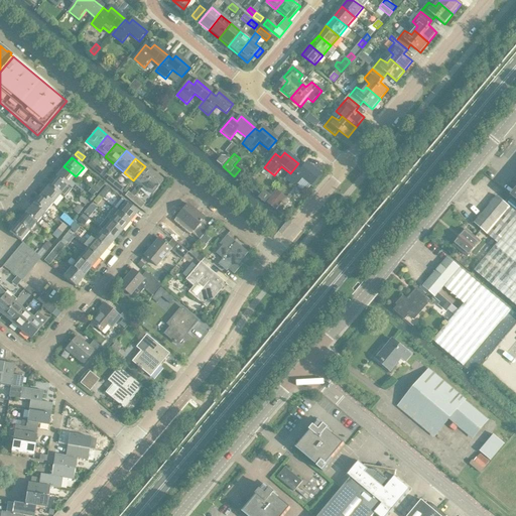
[(94,170),(97,166),(91,162),(88,165),(94,170)]
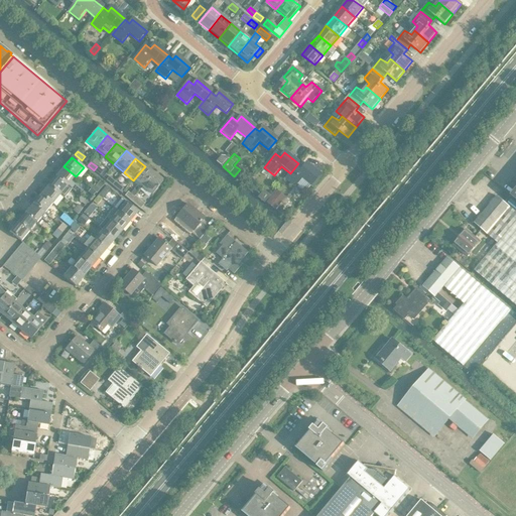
[(302,167),(298,163),(290,173),(285,179),(294,187),(296,185),(306,192),(310,187),(319,175),(305,164),(302,167)]
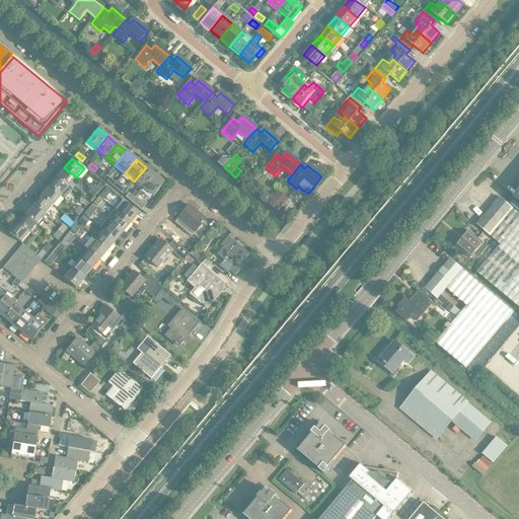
[(57,177),(69,188),(76,177),(64,167),(57,177)]
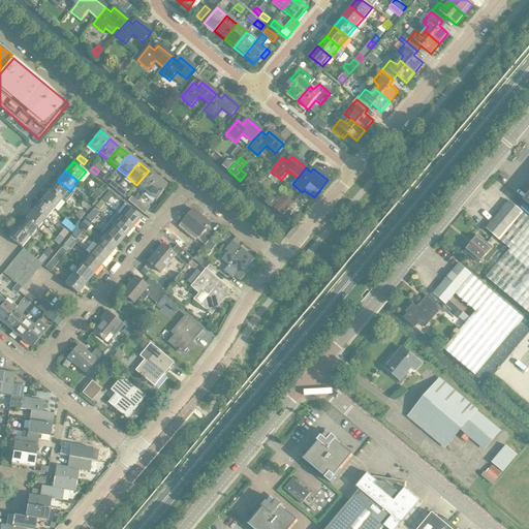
[(99,170),(96,175),(102,180),(105,176),(99,170)]
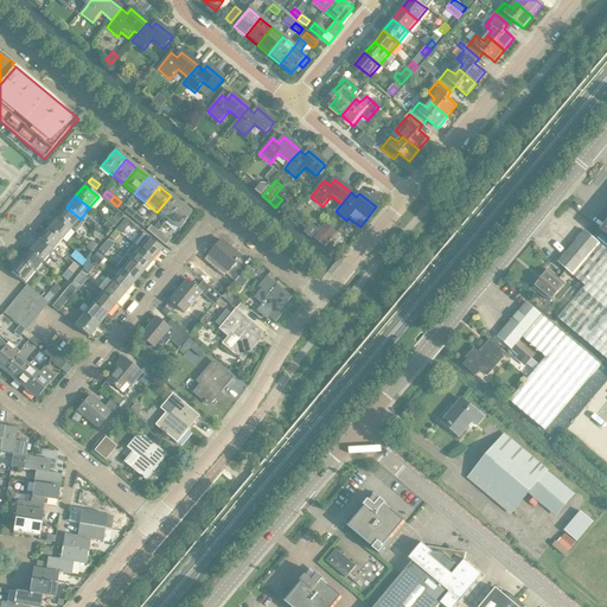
[(167,221),(181,204),(171,196),(157,212),(167,221)]
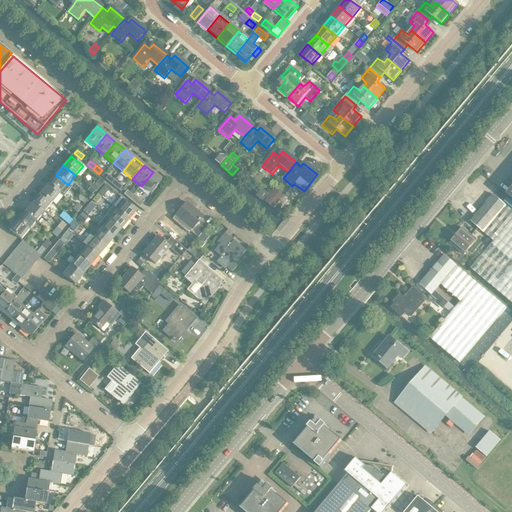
[(153,172),(141,186),(151,194),(162,180),(153,172)]
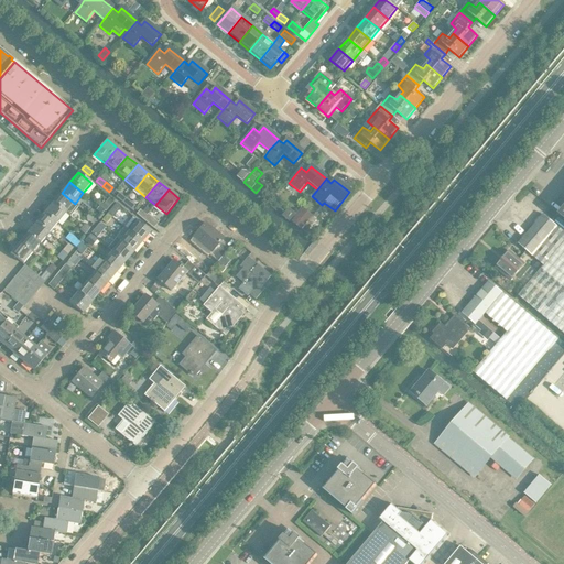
[(53,203),(66,214),(69,217),(78,206),(75,204),(62,193),(53,203)]
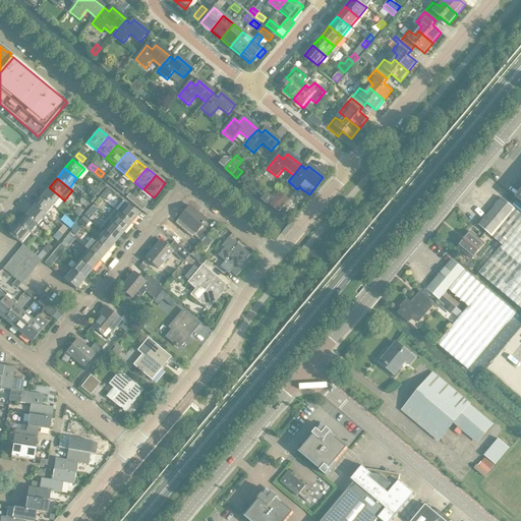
[(113,187),(116,184),(110,179),(107,182),(113,187)]
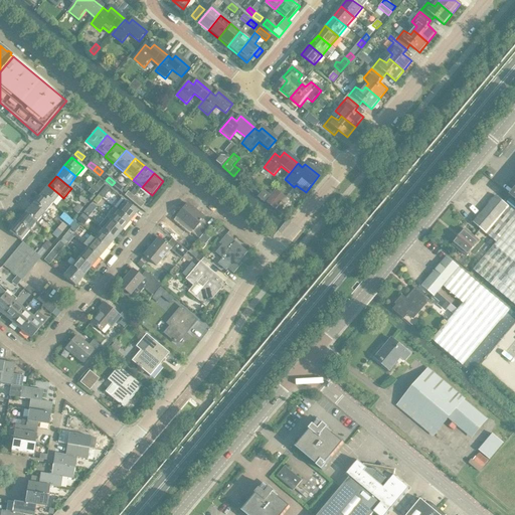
[(91,188),(96,192),(97,193),(104,184),(100,180),(95,185),(94,185),(91,188)]
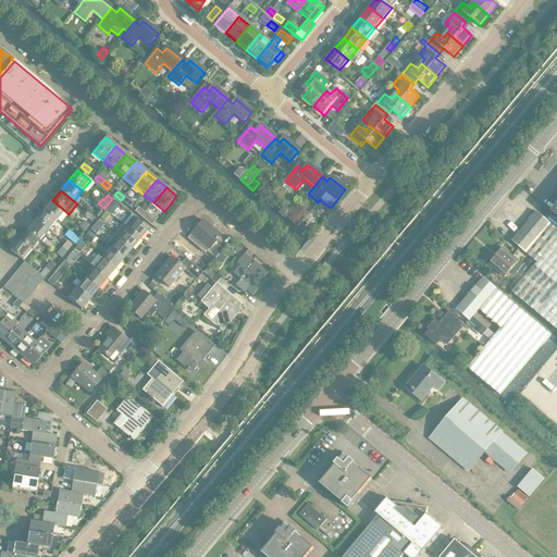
[(124,197),(121,200),(128,207),(132,202),(124,197)]
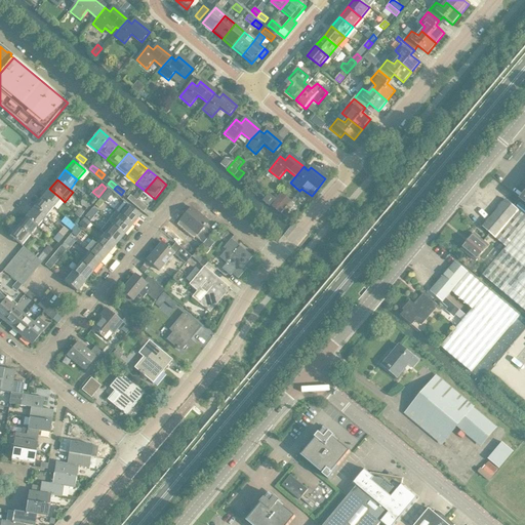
[(41,198),(53,208),(62,199),(49,189),(41,198)]
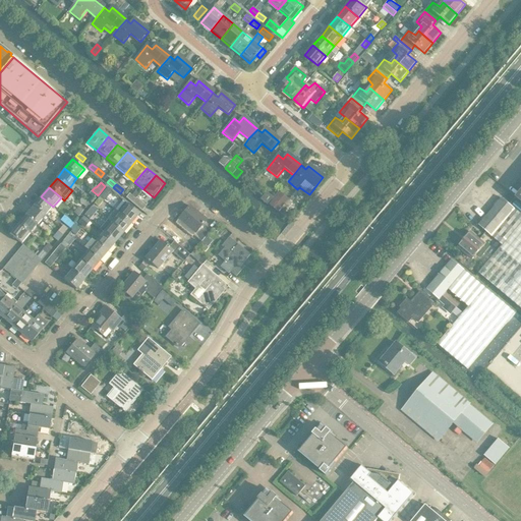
[(280,212),(290,197),(279,190),(270,204),(280,212)]
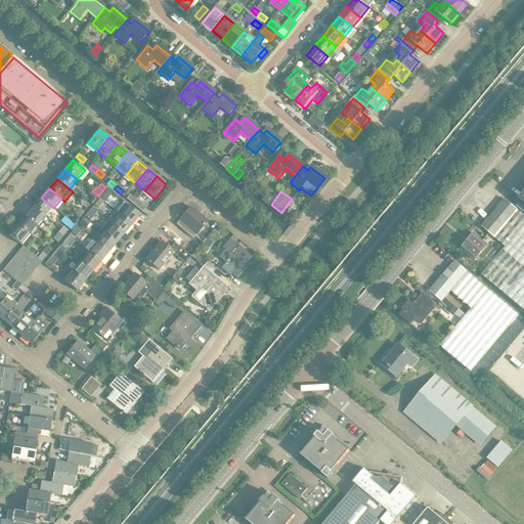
[(100,199),(103,202),(108,195),(104,192),(100,199)]
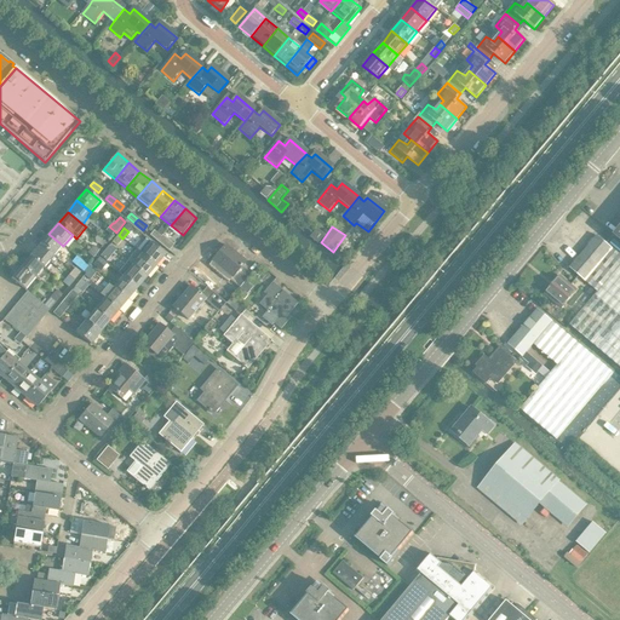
[(160,237),(153,231),(150,236),(158,242),(160,237)]
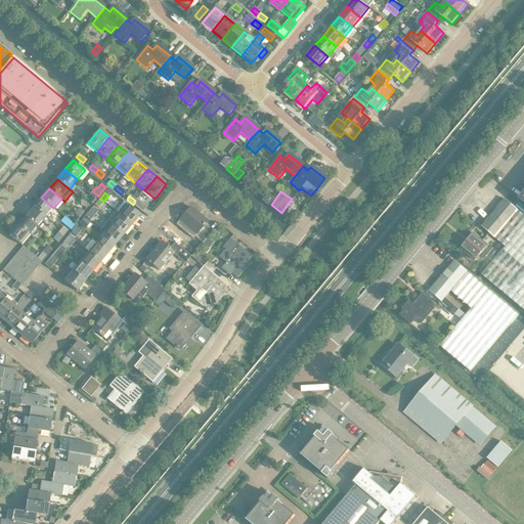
[(34,207),(48,219),(52,216),(49,213),(53,208),(41,198),(34,207)]
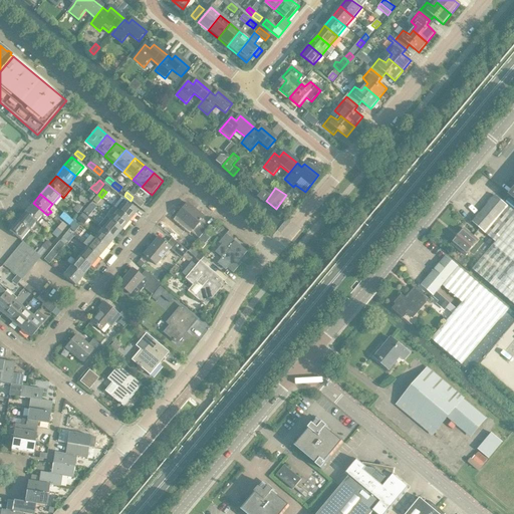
[(101,198),(98,195),(93,201),(96,204),(101,198)]
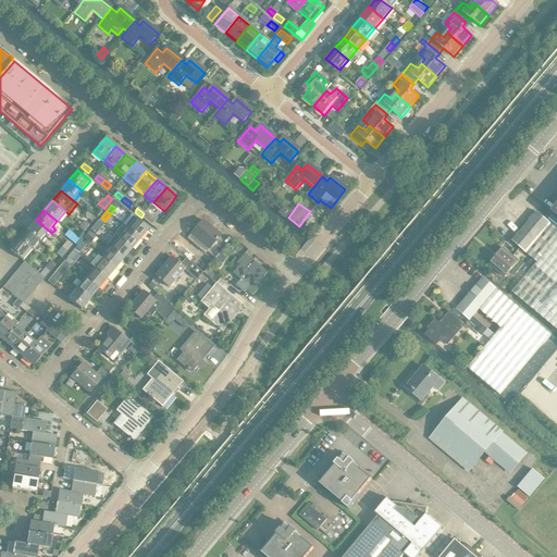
[(145,212),(145,213),(144,213),(141,218),(151,225),(156,221),(145,212)]
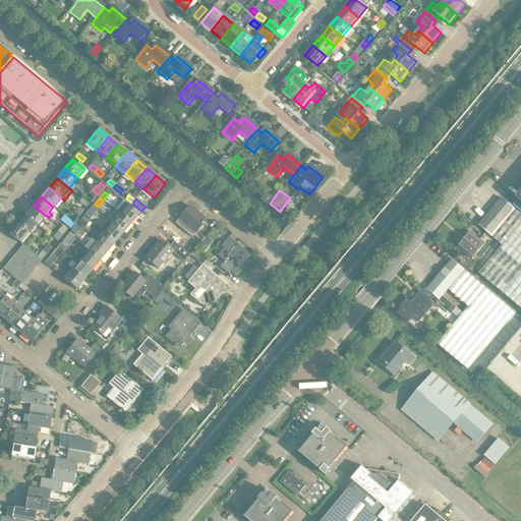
[(490,236),(514,209),(501,198),(477,226),(490,236)]
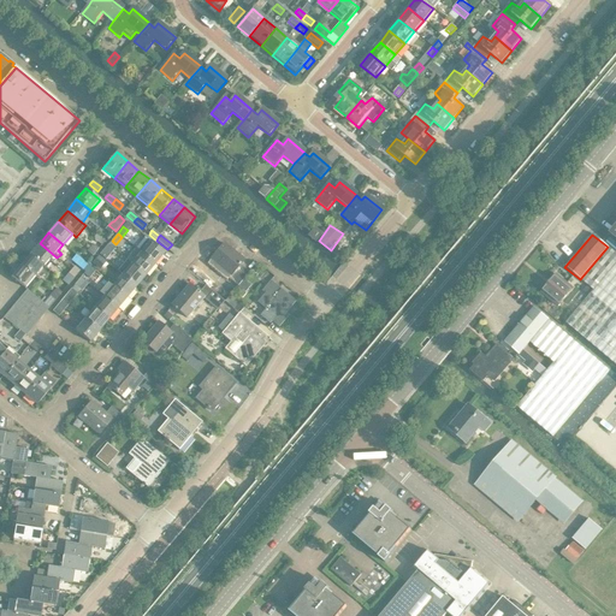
[(135,248),(154,265),(164,254),(148,240),(138,250),(135,248)]
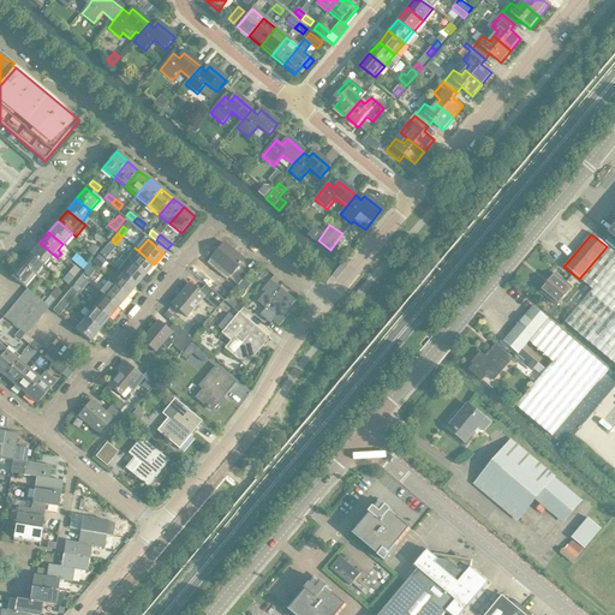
[(57,257),(40,243),(30,254),(45,266),(51,260),(53,262),(57,257)]
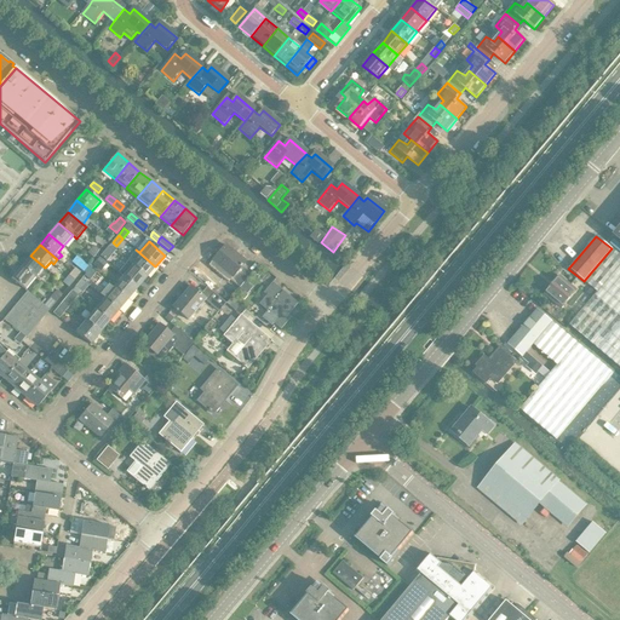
[(239,288),(251,275),(241,268),(245,263),(224,246),(212,262),(231,277),(229,281),(239,288)]
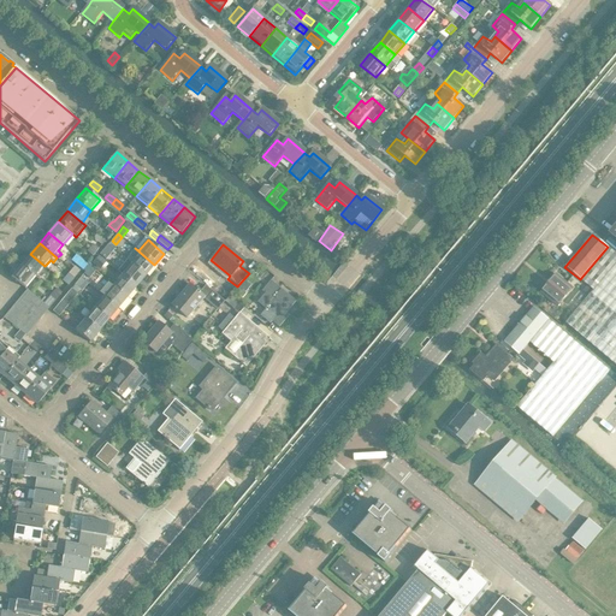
[(615,252),(609,246),(608,247),(580,279),(593,290),(566,324),(596,348),(615,365),(615,252)]
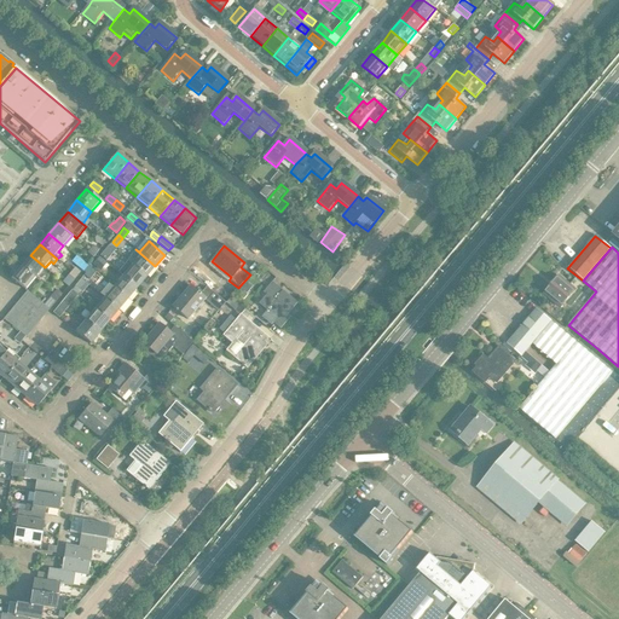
[(99,256),(104,260),(110,253),(105,249),(99,256)]
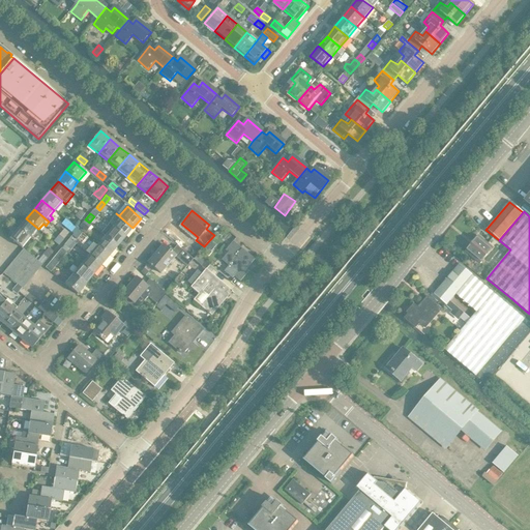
[(110,224),(125,237),(133,228),(116,213),(109,223),(110,224)]
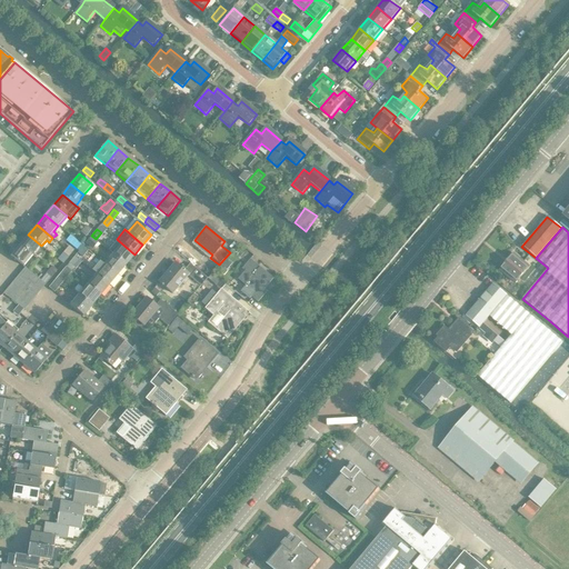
[(19,246),(32,257),(41,246),(28,235),(19,246)]
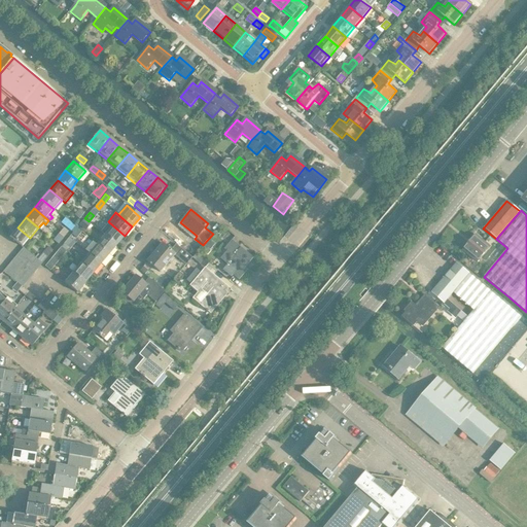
[(89,221),(84,218),(79,225),(83,229),(89,221)]
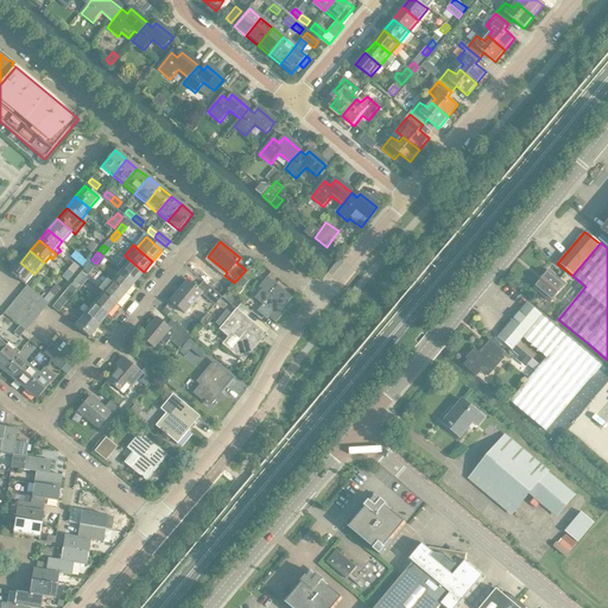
[(74,260),(82,266),(86,261),(78,255),(74,260)]
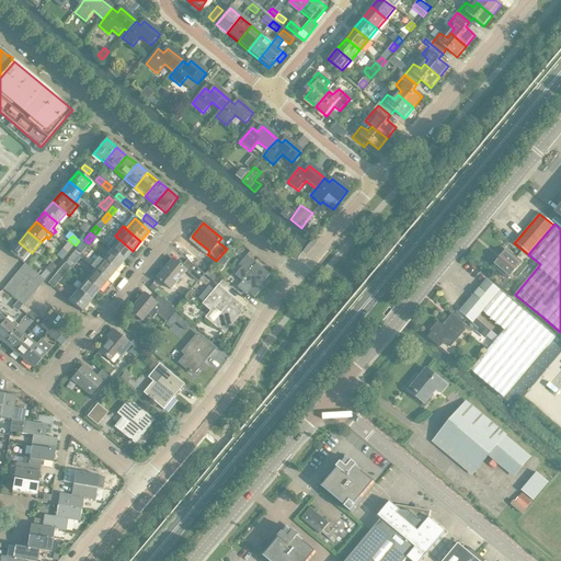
[(124,261),(133,251),(116,237),(107,247),(112,250),(124,261)]
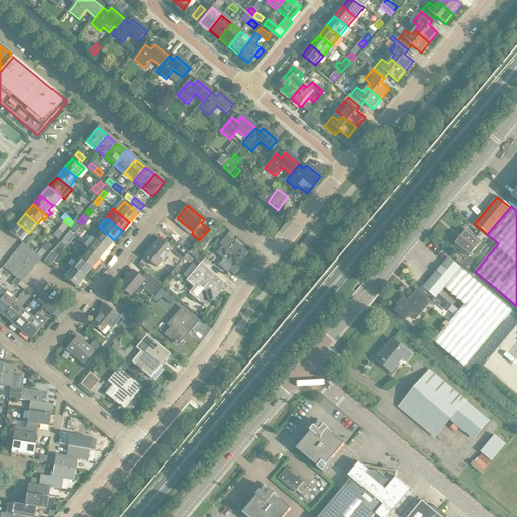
[(29,233),(17,223),(10,232),(22,242),(29,233)]
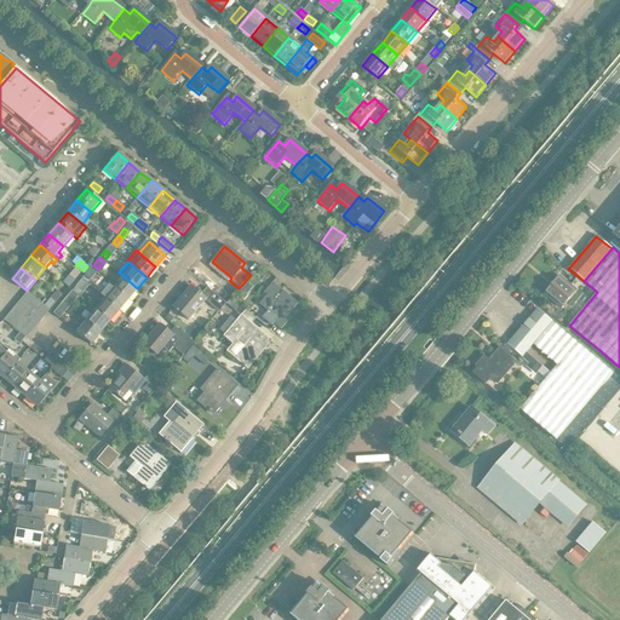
[(81,280),(85,283),(91,276),(87,273),(81,280)]
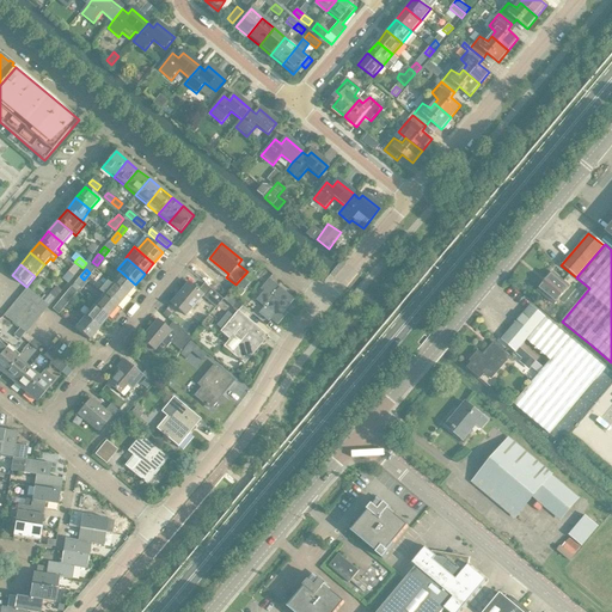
[(135,285),(122,273),(112,285),(126,295),(135,285)]
